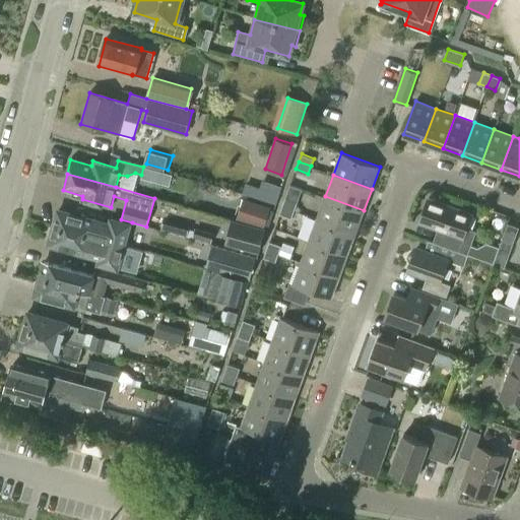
[(276,203),(279,194),(259,188),(256,197),(276,203)]
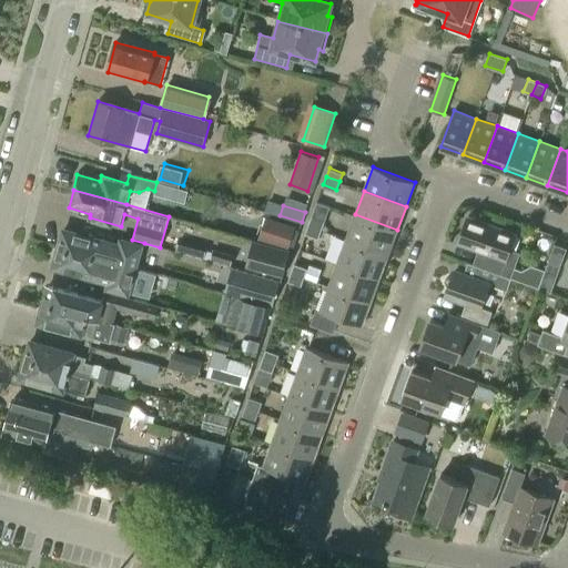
[(388,253),(397,230),(355,214),(346,237),(388,253)]
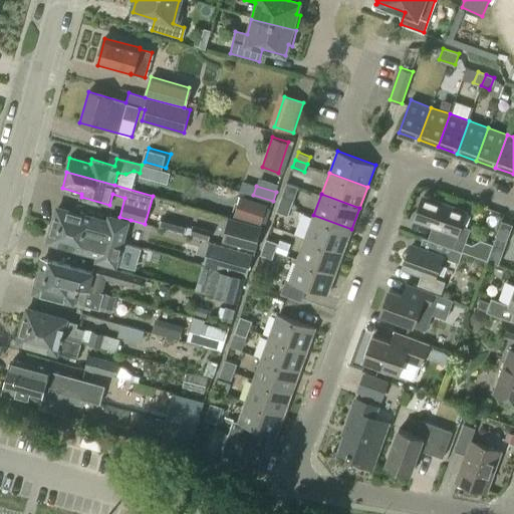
[(261,225),(268,204),(240,195),(233,216),(261,225)]
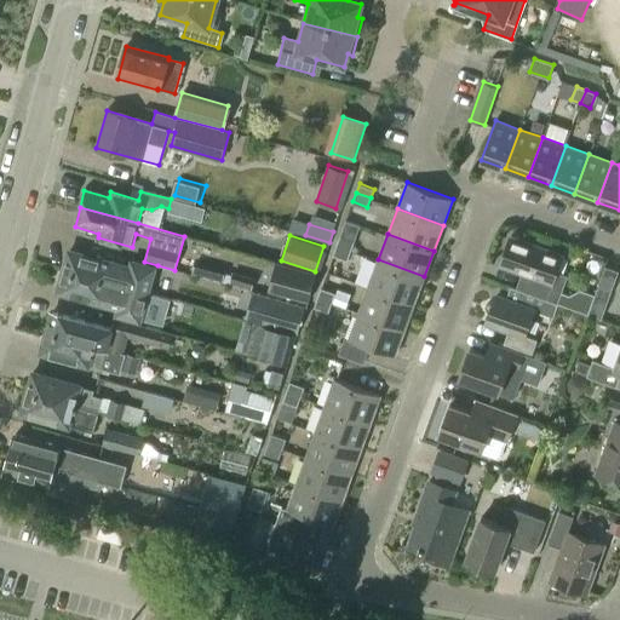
[(351,250),(355,240),(340,235),(337,245),(351,250)]
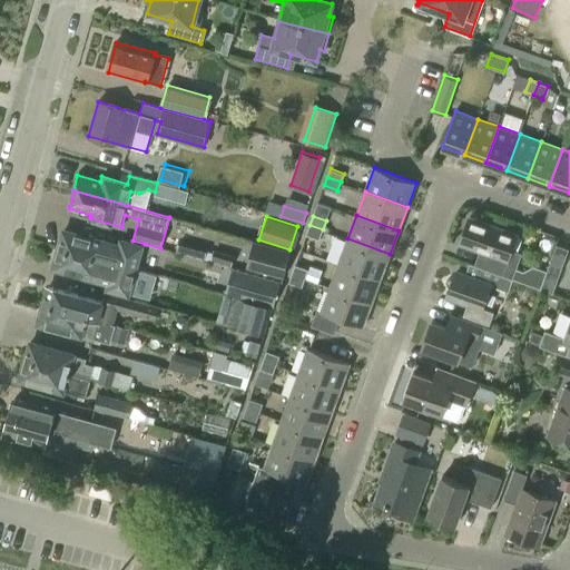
[(518,234),(470,217),(461,244),(484,252),(479,265),(513,278),(541,287),(542,284),(547,271),(532,265),(523,271),(517,268),(522,253),(512,249),(518,234)]
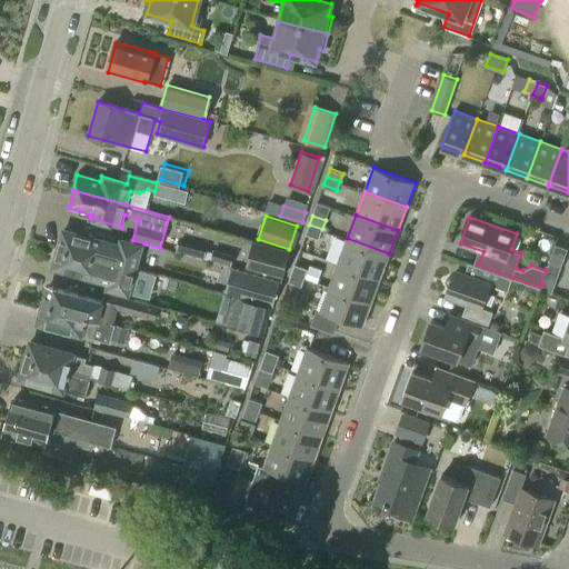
[(309,225),(306,233),(319,238),(322,229),(309,225)]
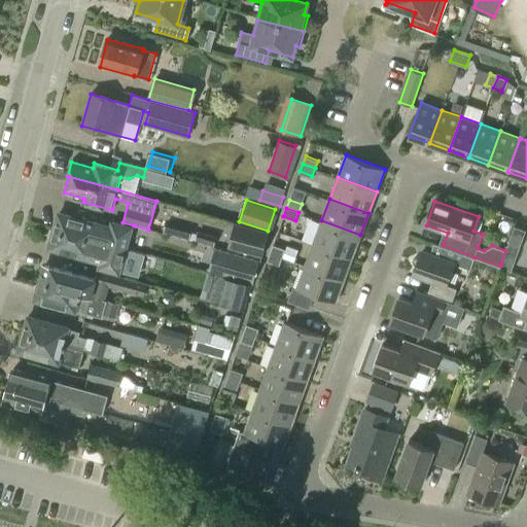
[(59,214),(55,230),(114,246),(115,245),(128,249),(134,225),(123,222),(111,219),(108,229),(59,214)]
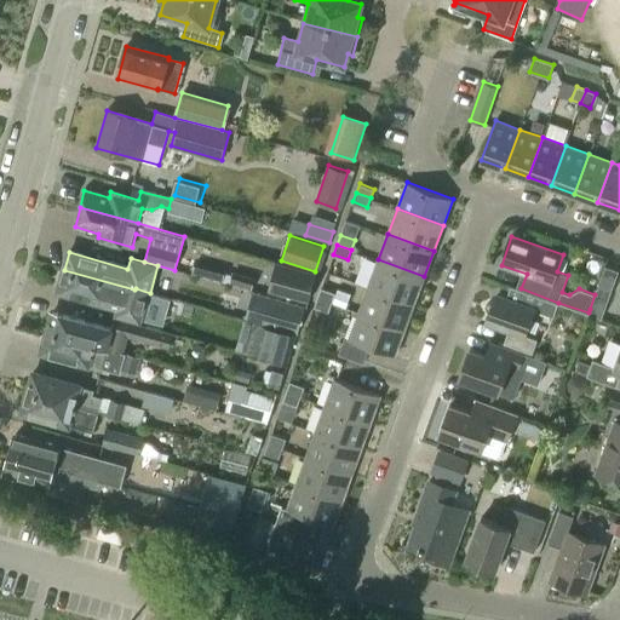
[(415,302),(424,276),(378,259),(369,285),(415,302)]
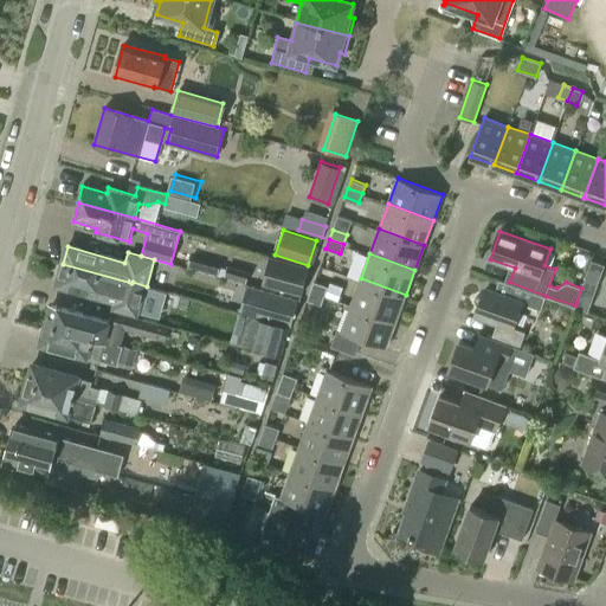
[(194,256),(191,265),(221,275),(225,266),(194,256)]
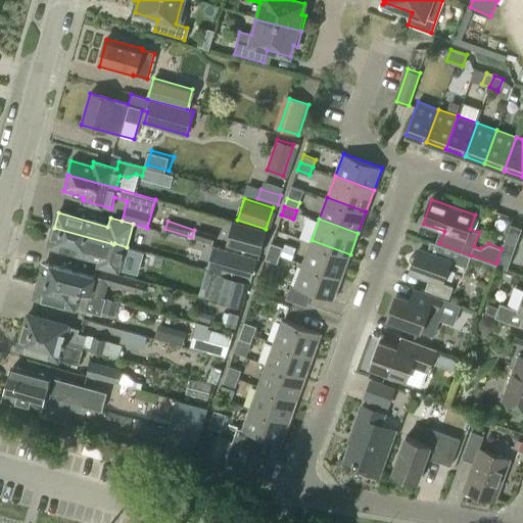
[(267,232),(233,222),(226,244),(259,254),(267,232)]
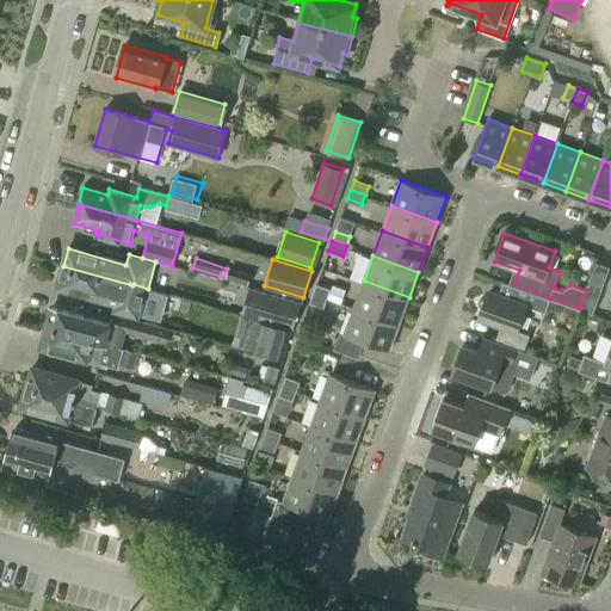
[(594,313),(610,266),(596,261),(592,272),(587,285),(586,290),(581,304),(580,308),(594,313)]
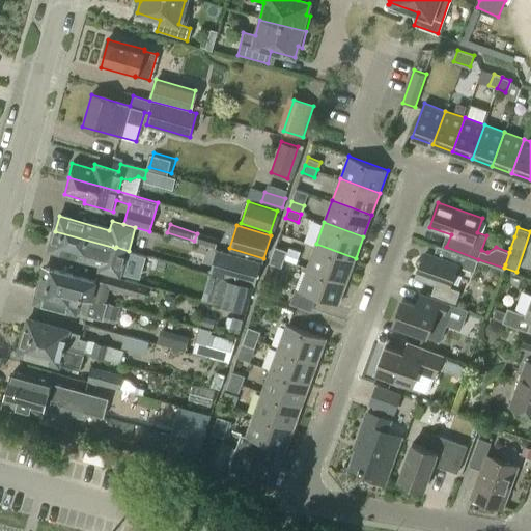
[(115,248),(55,231),(50,249),(90,261),(90,259),(101,262),(99,270),(121,277),(129,251),(116,247),(115,248)]
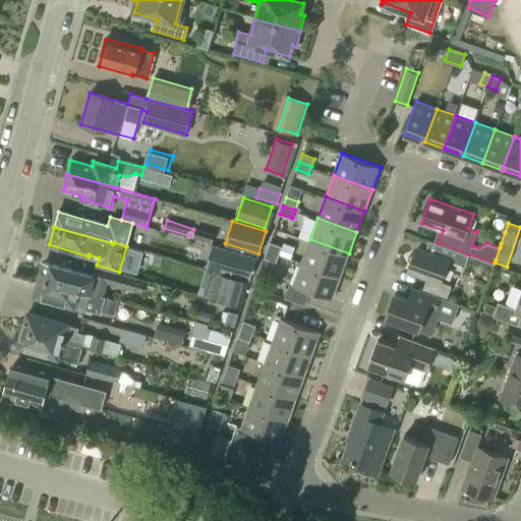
[(341,275),(349,253),(310,239),(302,261),(341,275)]
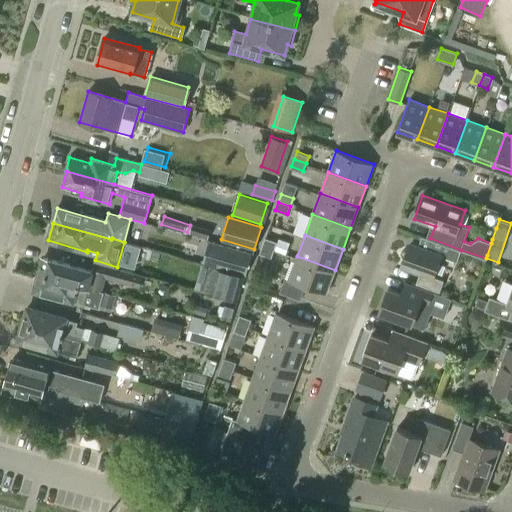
[(430,238),(422,235),(419,246),(411,244),(409,249),(402,253),(405,259),(403,265),(434,276),(441,256),(457,261),(461,250),(430,238)]
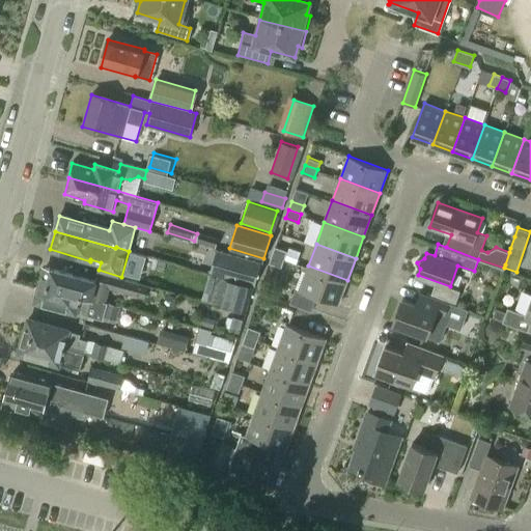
[(284,258),(287,250),(276,246),(273,254),(284,258)]
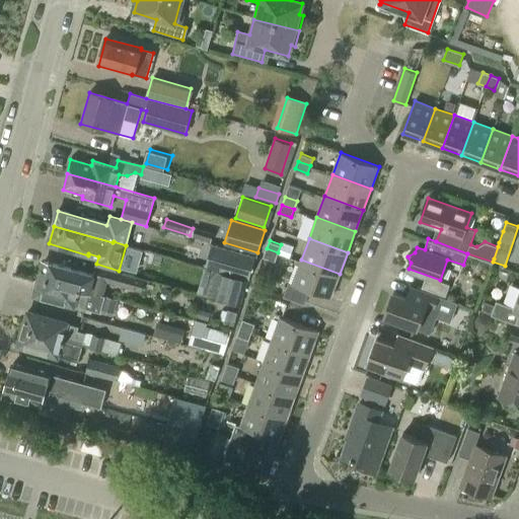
[(255,254),(226,246),(220,272),(249,280),(255,254)]
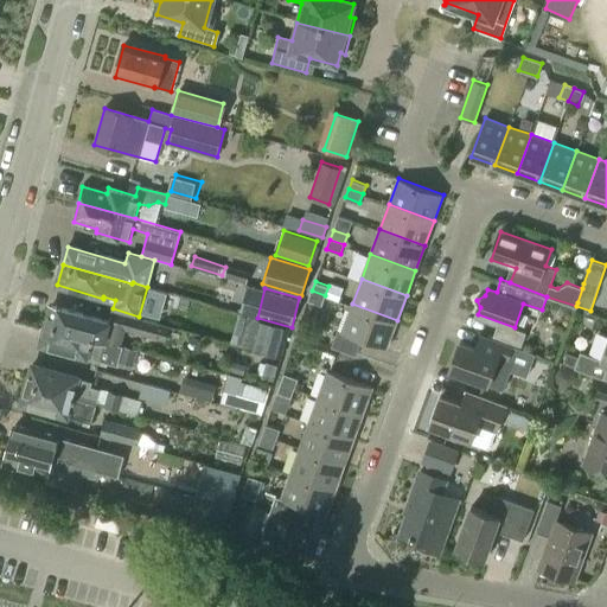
[(312,291),(308,300),(323,305),(325,295),(312,291)]
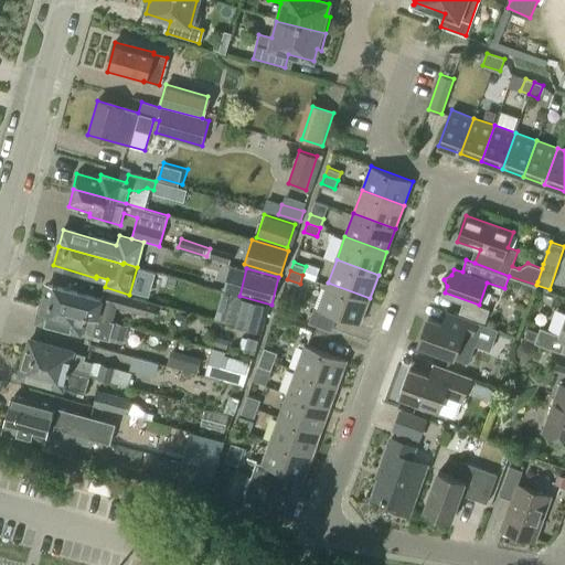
[(361,321),(370,298),(328,283),(318,309),(313,307),(308,321),(331,330),(338,313),(361,321)]
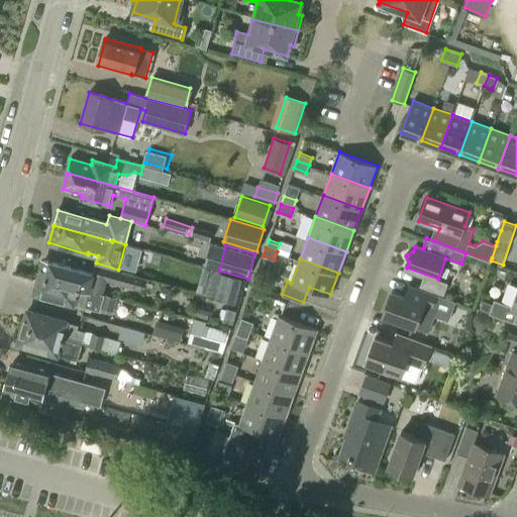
[(93,274),(42,261),(38,277),(103,294),(103,293),(106,281),(147,291),(150,279),(95,264),(93,274)]
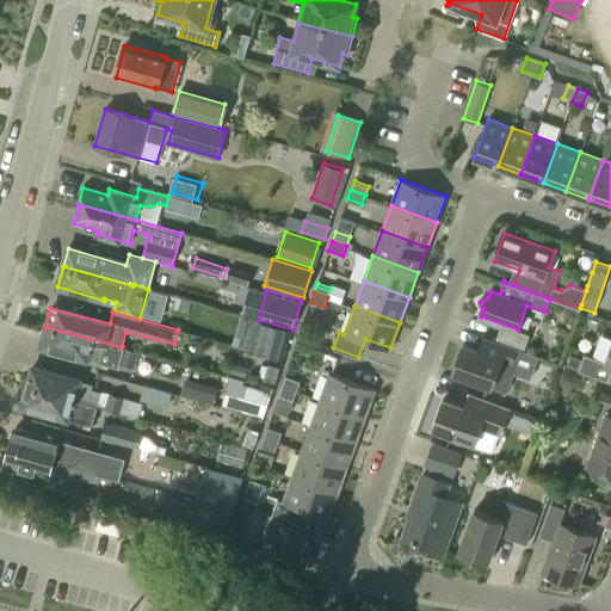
[(284,358),(288,345),(294,329),(277,326),(269,355),(284,358)]
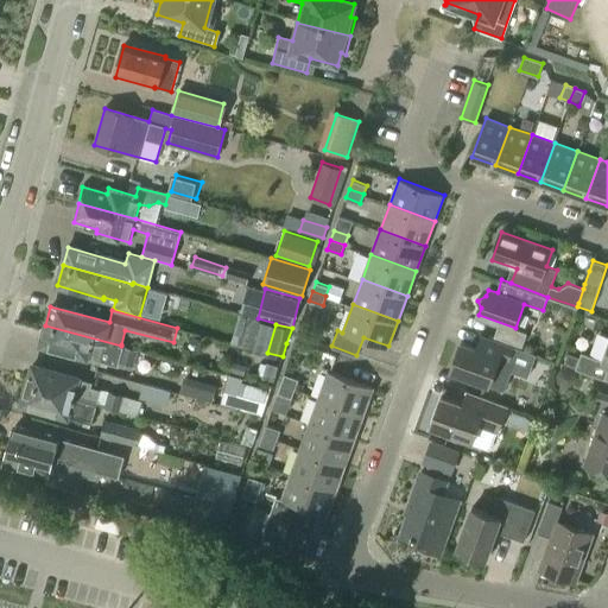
[(121,346),(45,325),(40,346),(87,358),(87,356),(118,365),(124,346),(121,344),(121,346)]
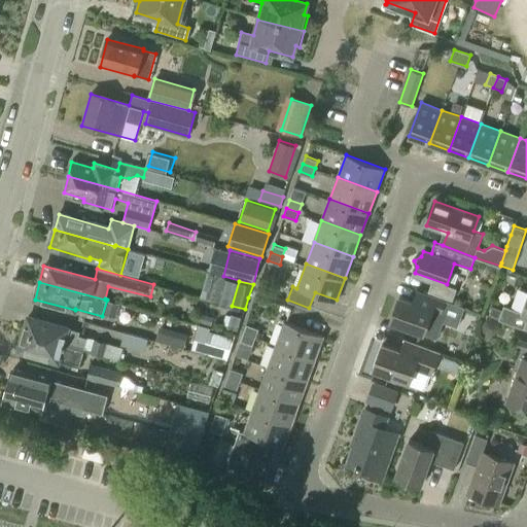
[(442,311),(446,301),(422,291),(418,303),(400,296),(391,319),(424,332),(437,338),(447,313),(442,311)]
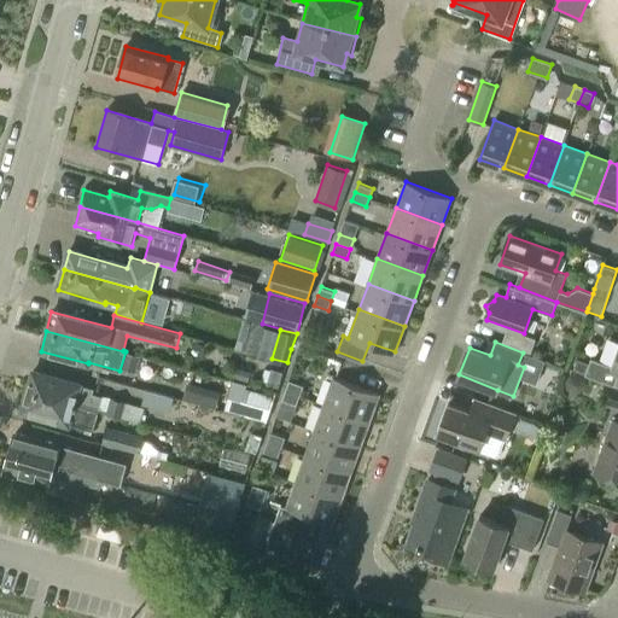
[(617,345),(611,367),(590,360),(589,365),(586,374),(598,379),(617,385),(617,345)]
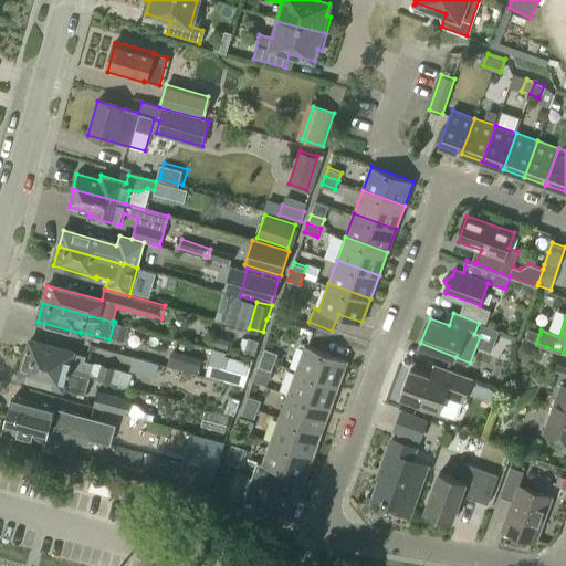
[(125,339),(128,325),(116,322),(112,336),(125,339)]
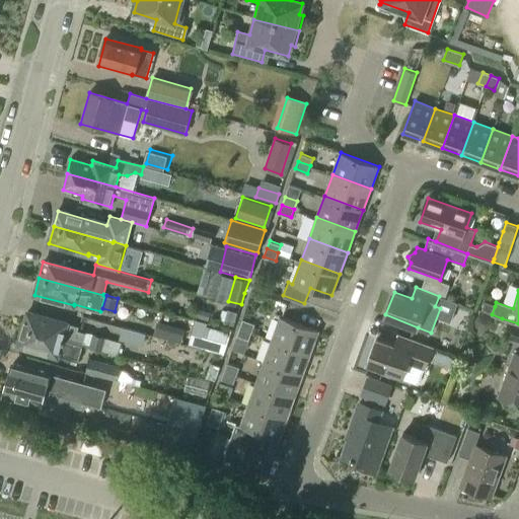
[(485,302),(482,311),(492,314),(495,306),(485,302)]
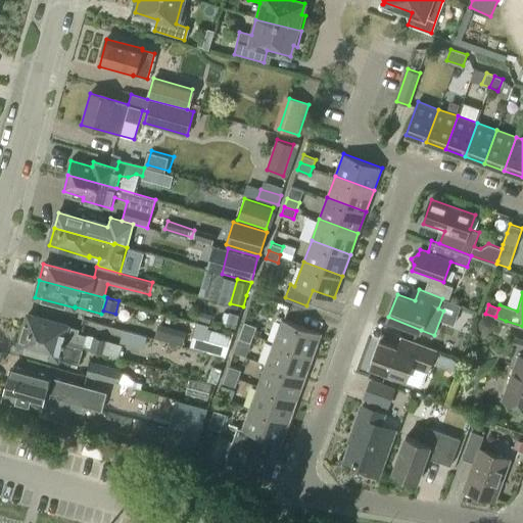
[(211,314),(199,311),(197,319),(209,323),(211,314)]
